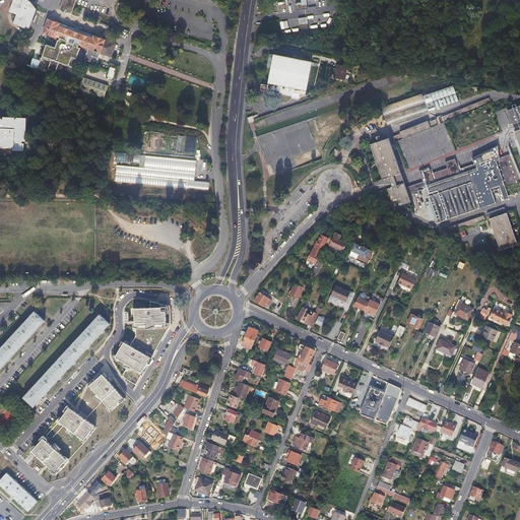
[(14,0),(10,11),(17,14),(14,23),(24,26),(26,23),(30,24),(35,13),(34,7),(27,5),(28,0),(14,0)]
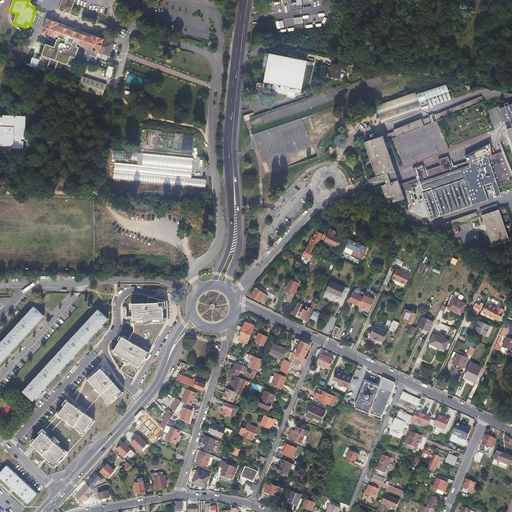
[(62,0),(60,6),(70,10),(73,0),(62,0)]
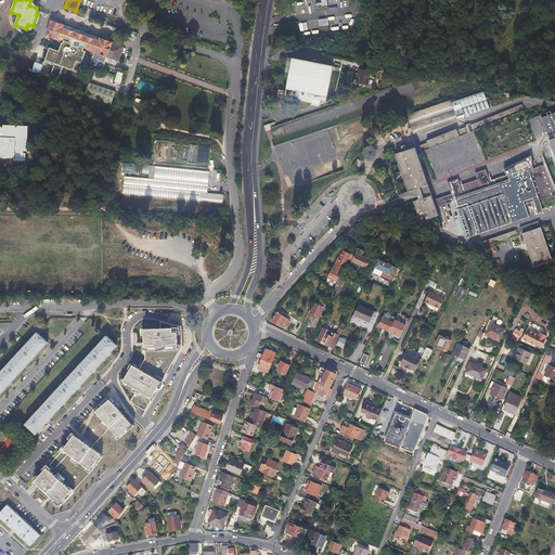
[(116,56),(120,46),(101,39),(102,37),(65,23),(66,22),(52,16),(46,35),(57,39),(57,40),(62,42),(78,48),(86,51),(94,53),(92,60),(103,63),(106,53),(116,56)]
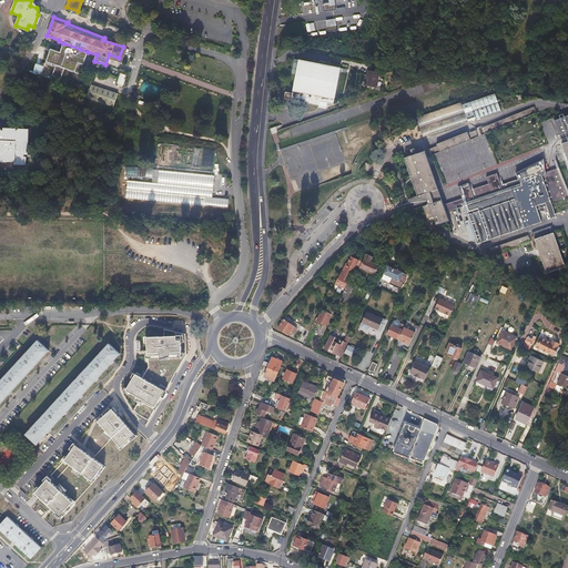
[(80,49),(63,43),(60,51),(50,48),(46,62),(46,63),(48,64),(48,62),(49,63),(49,64),(51,66),(51,64),(54,66),(51,74),(60,77),(63,67),(67,68),(69,63),(67,62),(69,57),(67,57),(68,54),(72,56),(71,57),(77,58),(80,49)]
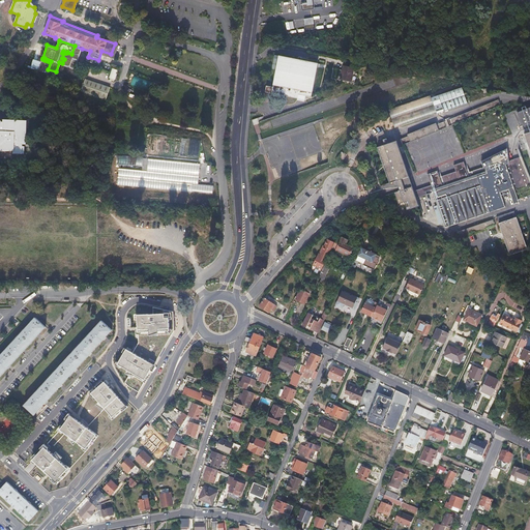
[(64,59),(62,63),(76,67),(82,49),(75,46),(71,54),(66,53),(67,52),(63,51),(62,53),(64,53),(62,58),(64,59)]
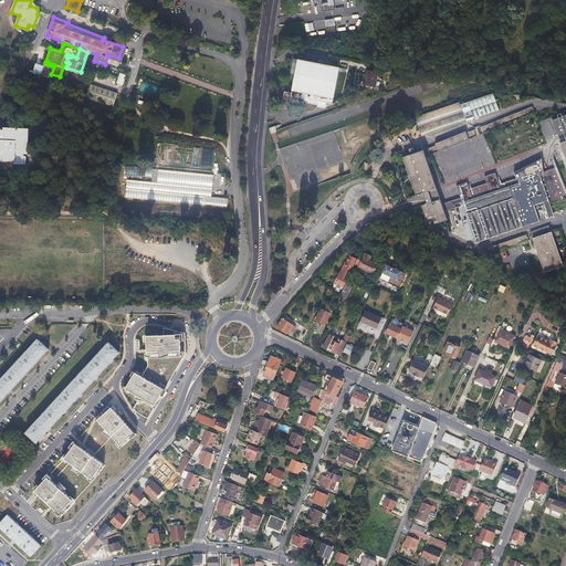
[(338,70),(300,62),(293,94),(286,94),(285,100),(320,105),(320,102),(332,104),(338,70)]
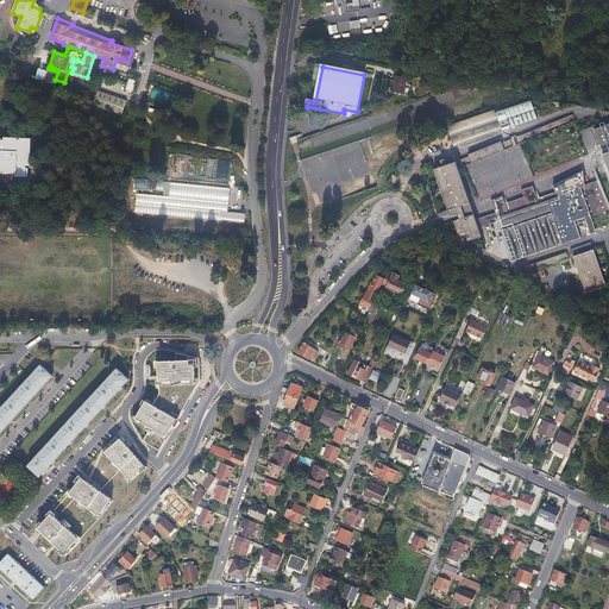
[(129,77),(125,88),(133,92),(137,80),(129,77)]
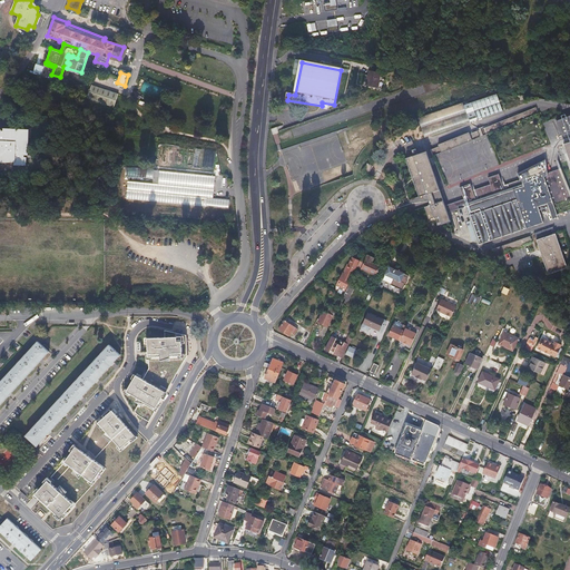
[(366,89),(377,91),(380,76),(369,75),(366,89)]
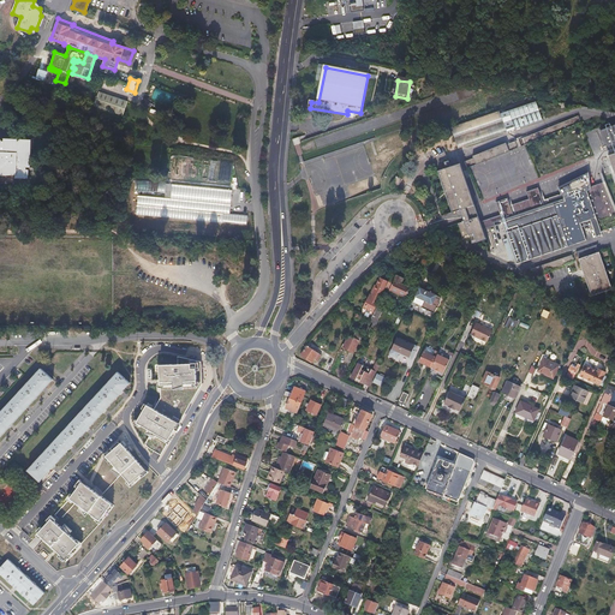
[(178,95),(156,87),(151,99),(173,107),(178,95)]
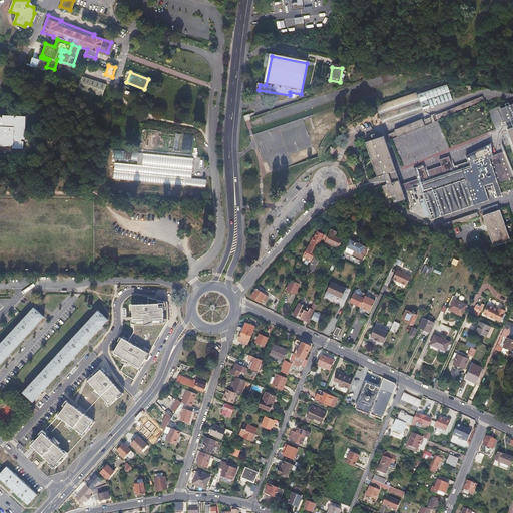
[(82,76),(78,89),(102,97),(106,84),(82,76)]
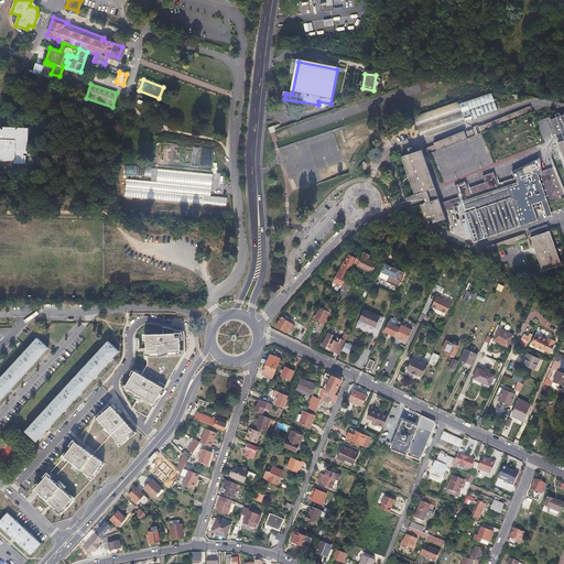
[(418,138),(495,110),(489,95),(457,107),(456,104),(411,118),(418,138)]
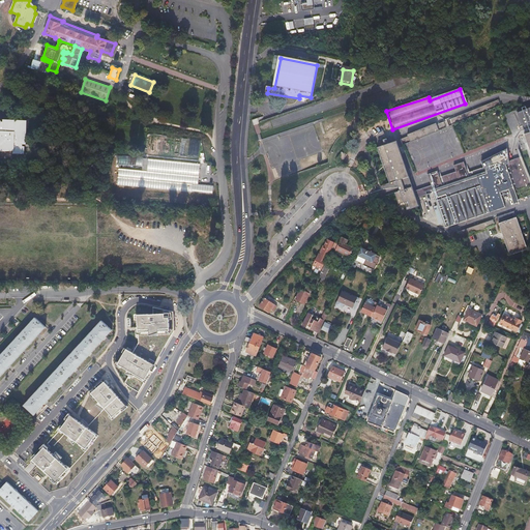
[(496,99),(483,105),(486,111),(498,106),(496,99)]
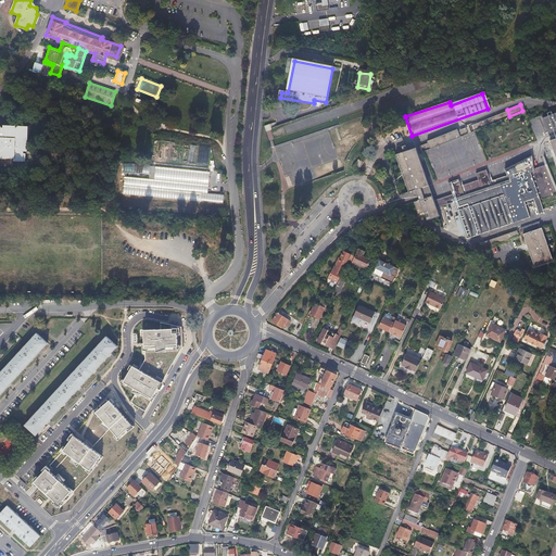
[(509,116),(507,110),(455,131),(454,130),(425,142),(425,144),(417,148),(420,153),(509,116)]
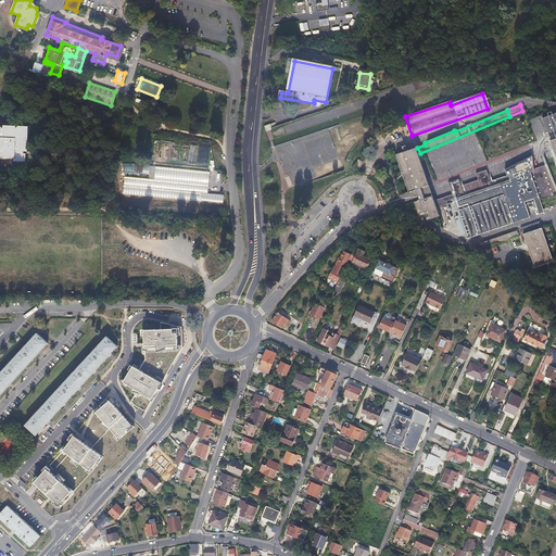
[(555,114),(555,112),(540,117),(546,133),(555,128),(555,114)]
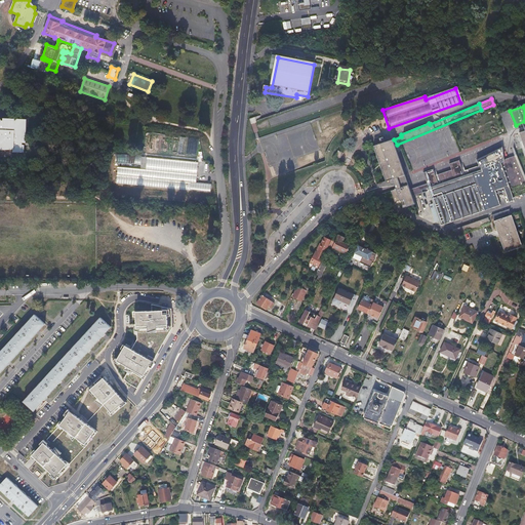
[(24,144),(25,120),(1,119),(1,123),(0,123),(0,149),(12,150),(12,152),(23,153),(24,146),(21,146),(21,144),(24,144)]
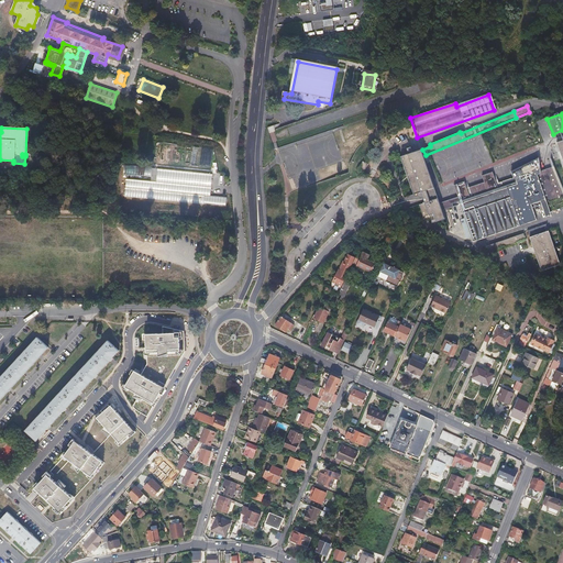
[(512,178),(495,184),(490,173),(479,176),(482,183),(465,189),(463,183),(452,186),(456,198),(457,202),(463,219),(460,220),(466,239),(470,238),(472,243),(536,220),(529,202),(538,200),(544,217),(550,214),(549,211),(562,205),(562,138),(554,142),(562,166),(562,191),(553,168),(539,173),(537,157),(509,172),(512,178)]
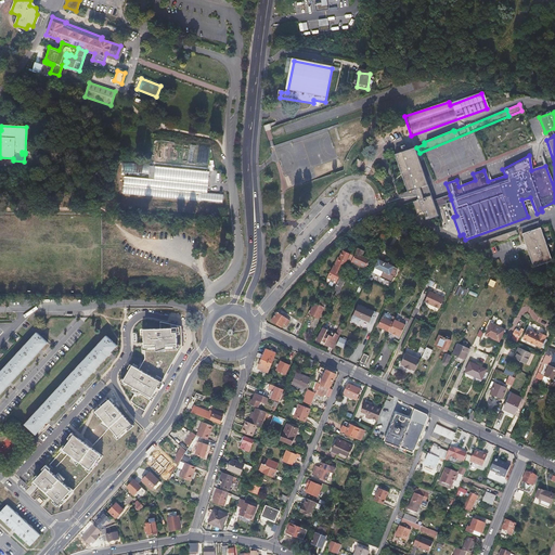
[(434,209),(431,202),(413,149),(392,156),(405,193),(413,191),(416,201),(411,203),(415,216),(426,211),(428,220),(437,217),(434,209)]
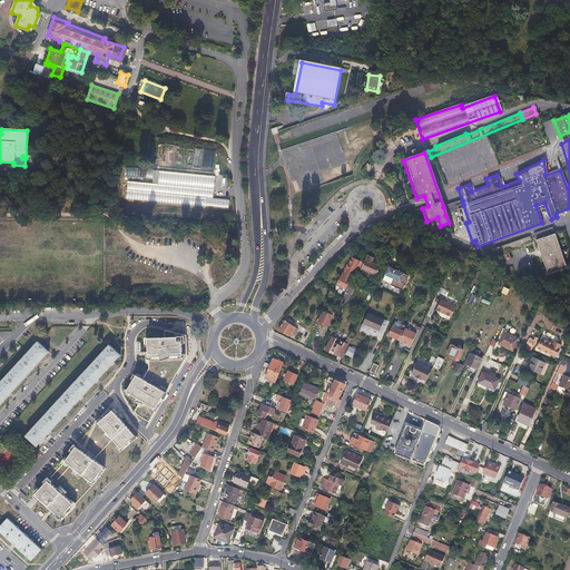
[(154,169),(126,167),(125,177),(153,179),(154,169)]
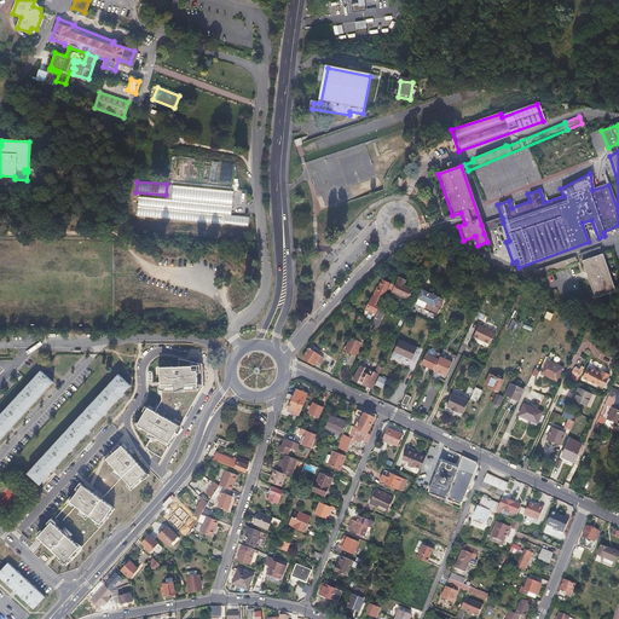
[(139,197),(137,217),(249,227),(250,217),(232,215),(233,192),(173,186),(172,200),(139,197)]
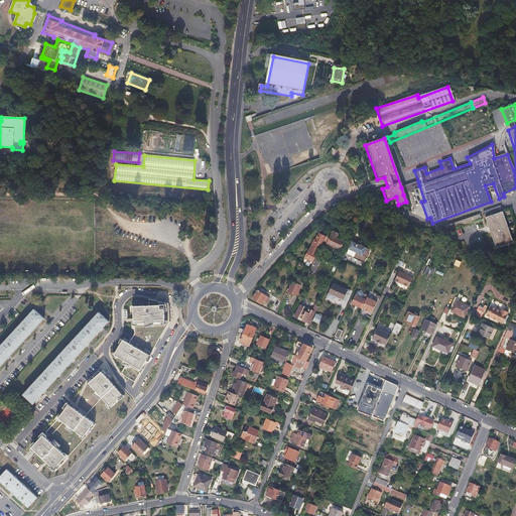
[(419,185),(418,181),(401,187),(403,195),(414,189),(413,187),(419,185)]
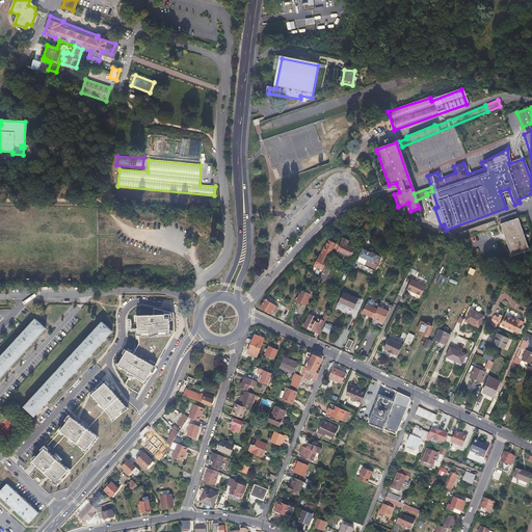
[(514,211),(498,217),(511,256),(529,249),(514,211)]
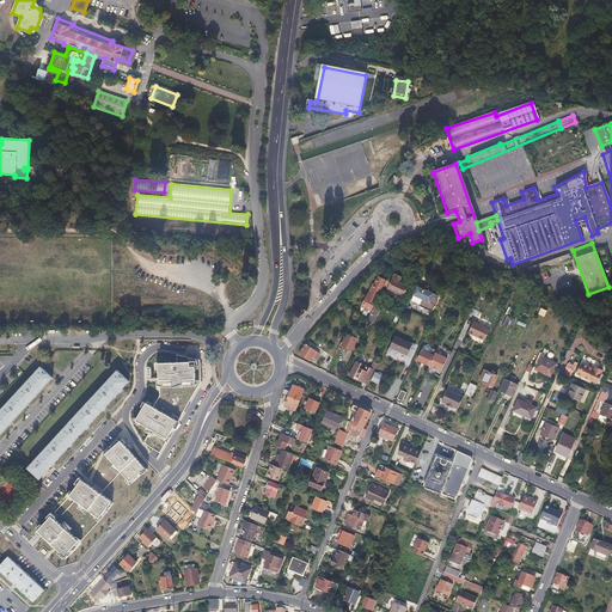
[(570,261),(568,254),(531,267),(533,274),(570,261)]
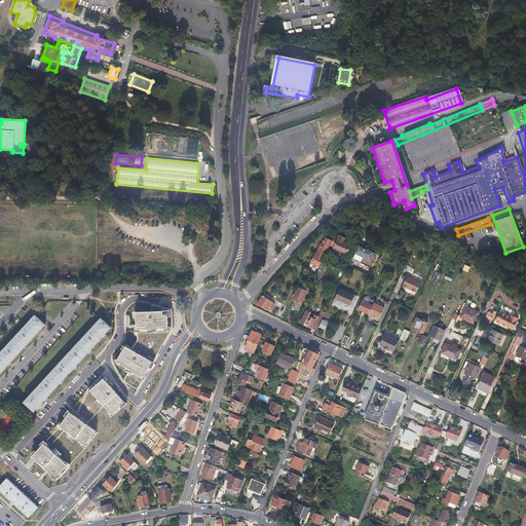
[(333,240),(332,241),(330,246),(341,252),(341,254),(344,255),(345,254),(347,255),(351,246),(343,241),(345,238),(338,235),(336,241),(333,240)]
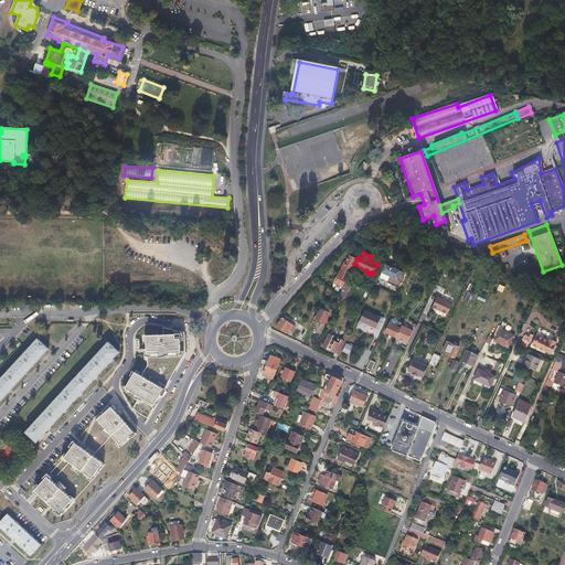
[(354,264),(356,259),(349,256),(344,264),(341,272),(340,272),(339,270),(333,283),(339,285),(339,284),(343,286),(349,274),(350,274),(354,264)]
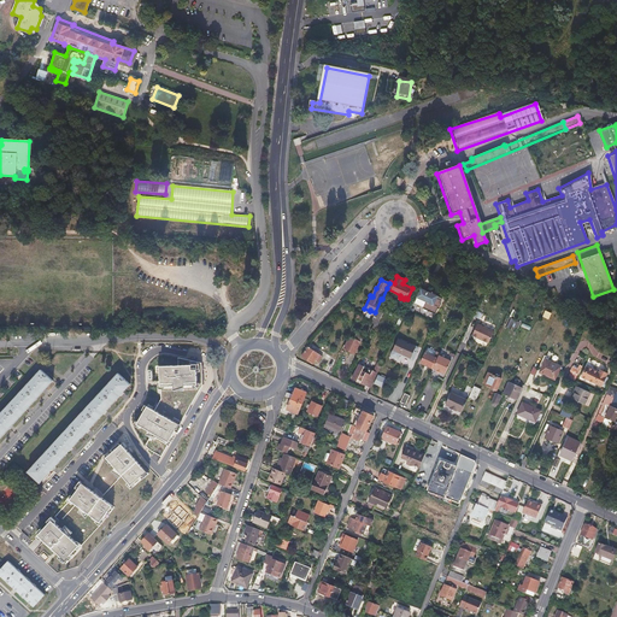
[(422,288),(415,303),(425,307),(425,310),(436,313),(439,309),(440,310),(441,305),(440,304),(442,299),(430,293),(430,294),(425,292),(425,291),(422,288)]
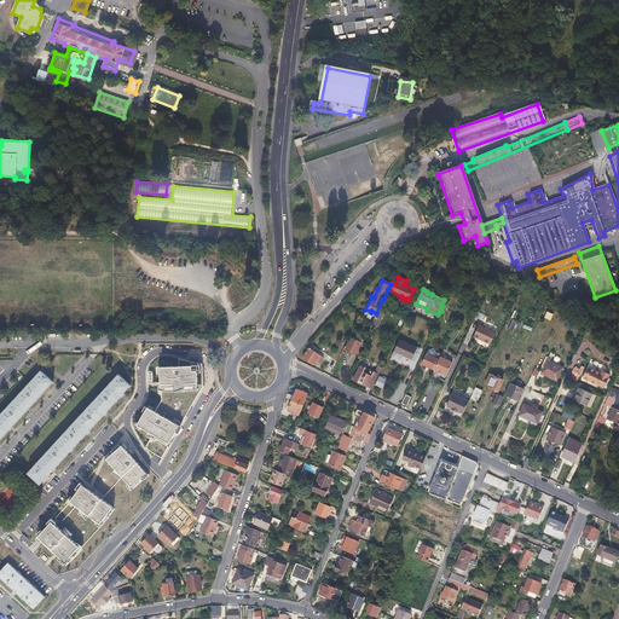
[(380,306),(372,323),(374,324),(372,329),(376,330),(387,310),(380,306)]
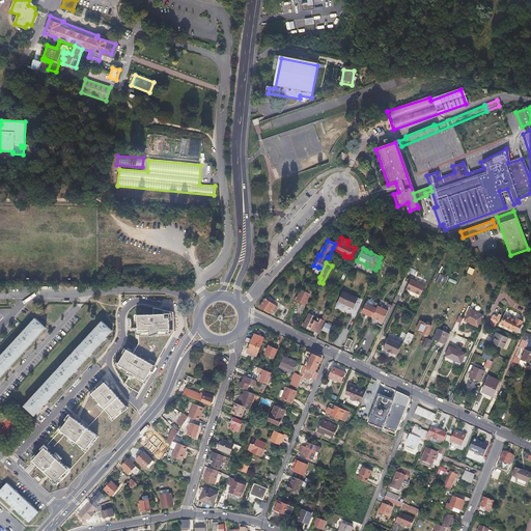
[(425,285),(411,279),(406,288),(414,292),(420,296),(425,285)]
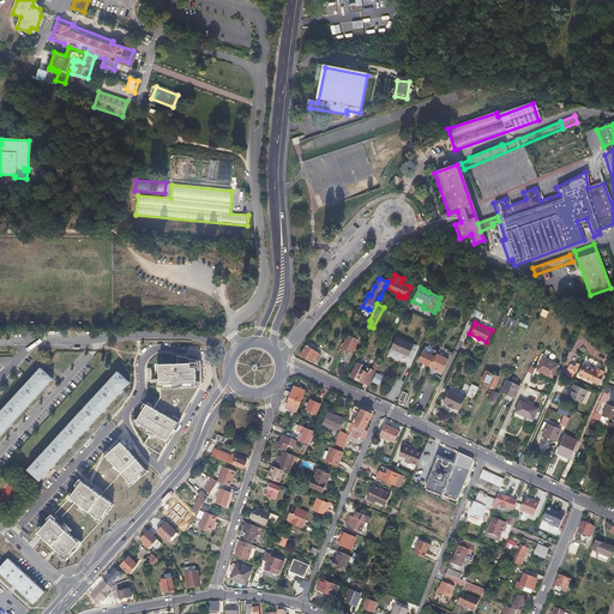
[(343,342),(344,342),(343,347),(354,351),(361,335),(349,329),(343,342)]
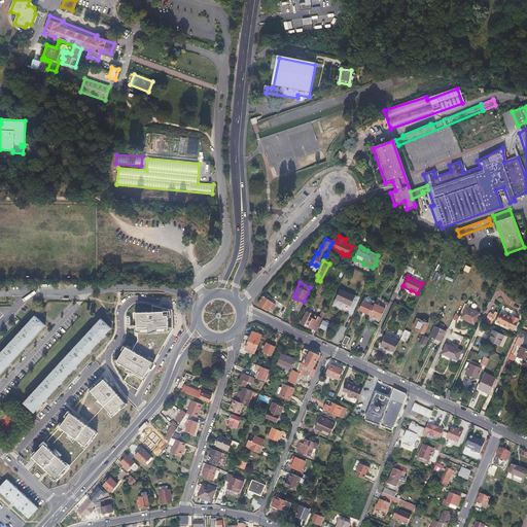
[(356,297),(340,290),(336,301),(351,308),(356,297)]
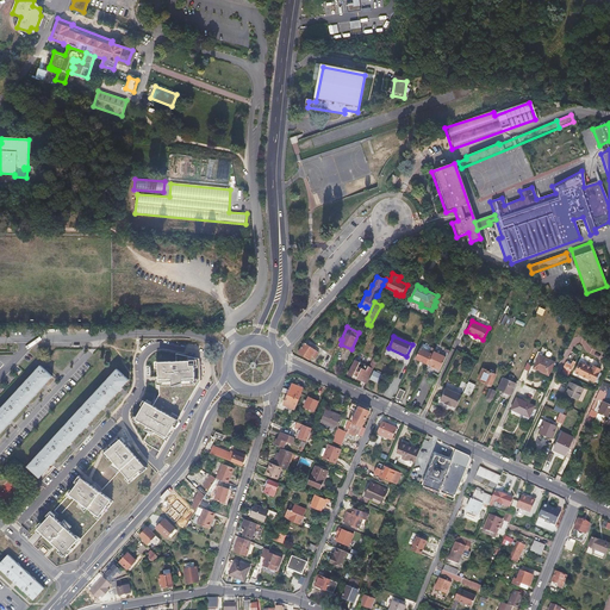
[(315,358),(318,352),(304,342),(299,352),(310,359),(312,355),(315,358)]
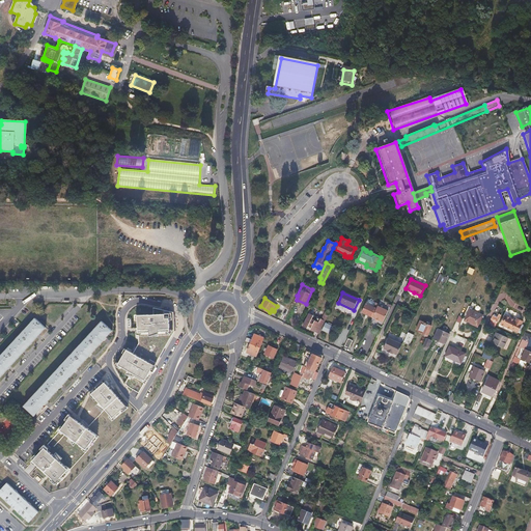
[(362,311),(373,316),(376,308),(371,305),(371,304),(370,303),(370,302),(367,300),(362,311)]
